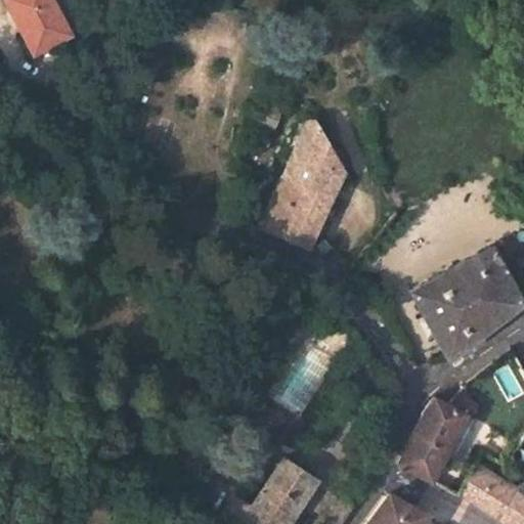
[(71,39),(49,0),(6,0),(3,2),(34,58),(71,39)]
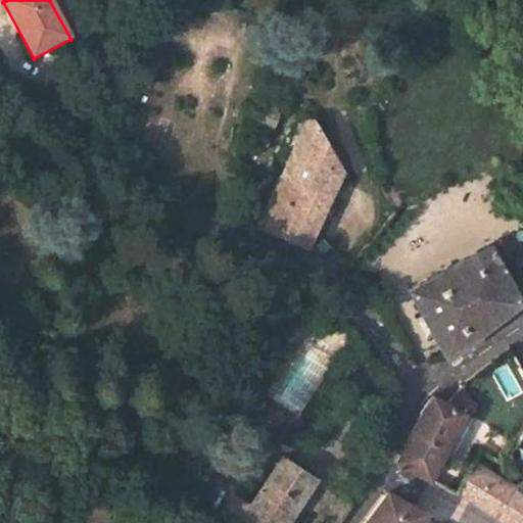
[(310,125),(302,125),(257,228),(303,247),(338,173),(310,125)]
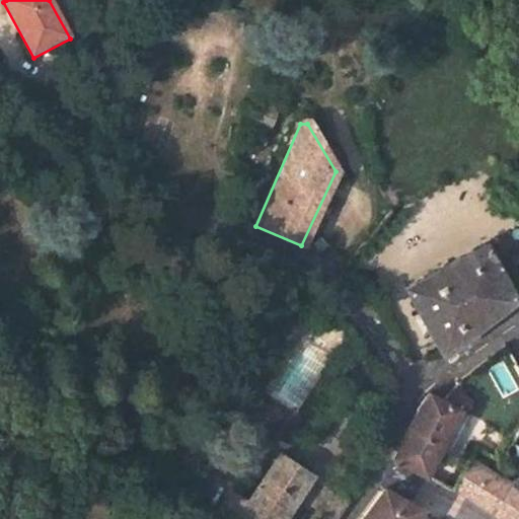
[(515,299),(484,241),(402,287),(441,354),(515,299)]
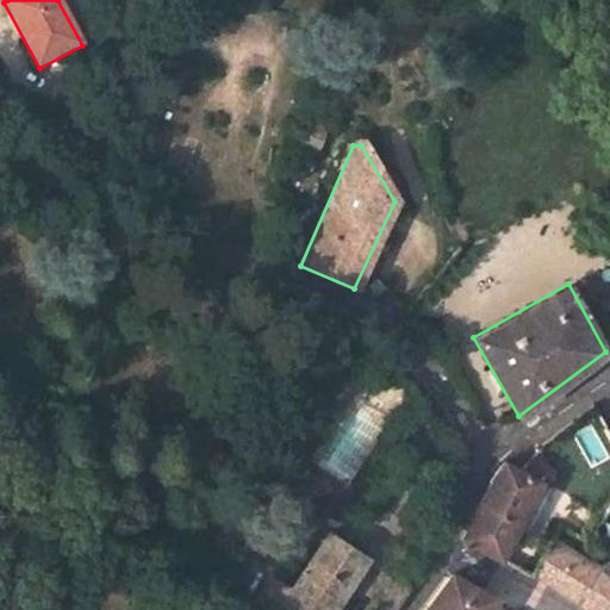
[(354,375),(336,365),(331,372),(350,384),(354,375)]
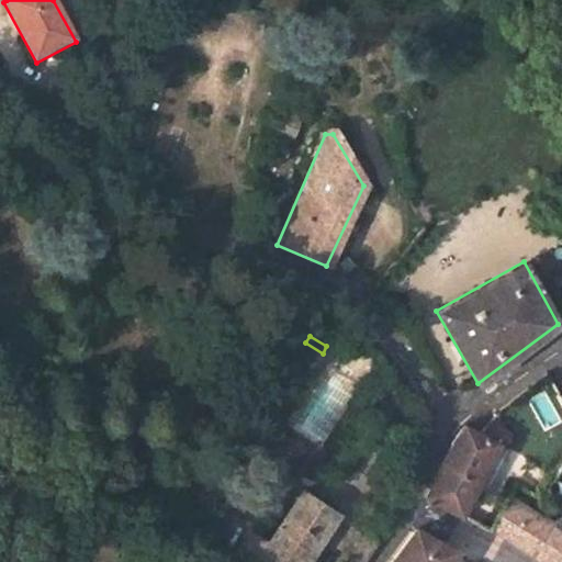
[(310,374),(323,353),(305,343),(292,364),(310,374)]
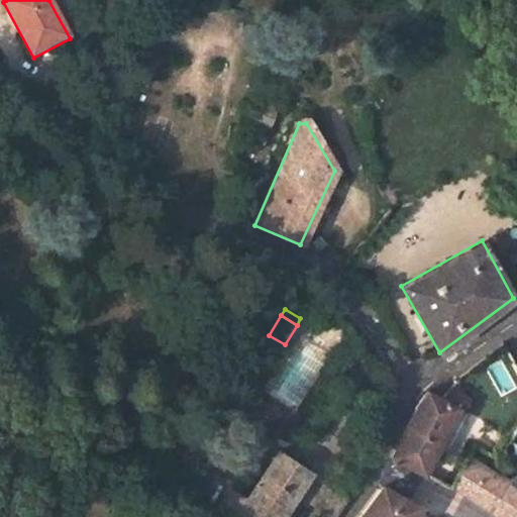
[(424,479),(457,411),(440,402),(426,393),(421,397),(415,407),(389,460),(424,479)]
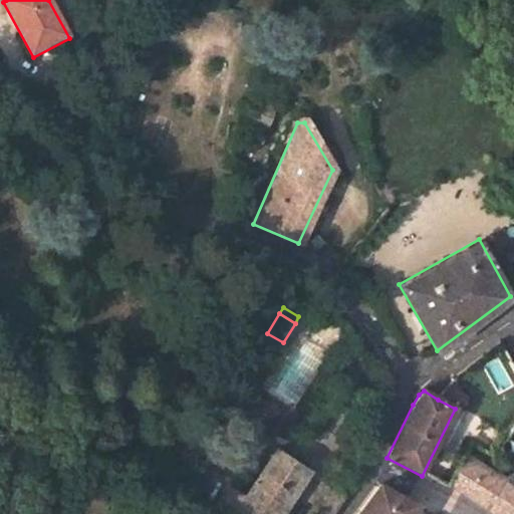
[(228,486),(211,513),(278,513),(307,468),(275,448),(246,497),(228,486)]
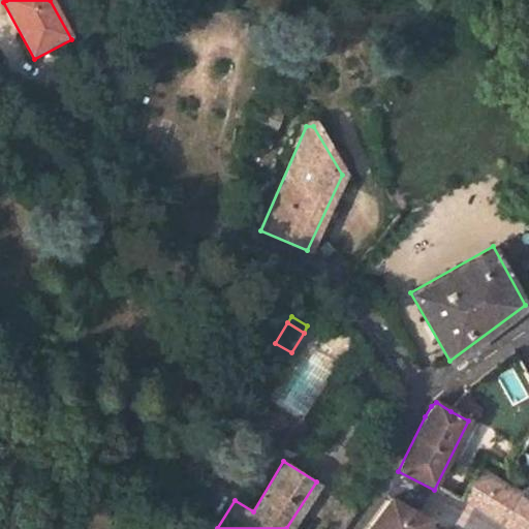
[(478,510),(508,528),(528,528),(528,506),(518,500),(515,505),(490,491),(478,510)]
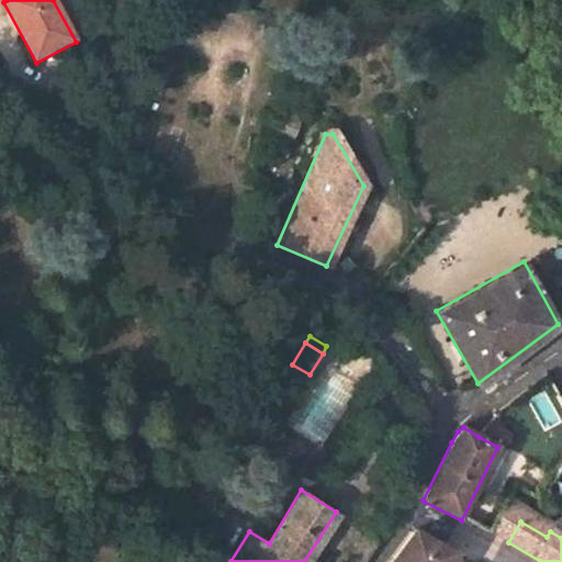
[(390,561),(447,561),(452,552),(412,529),(390,561)]
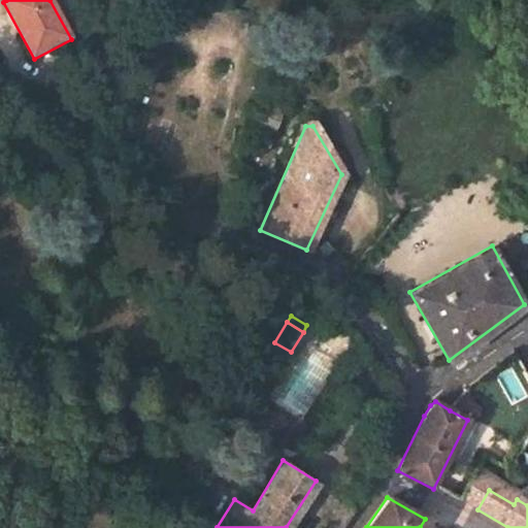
[(343,501),(326,527),(341,527),(354,509),(343,501)]
